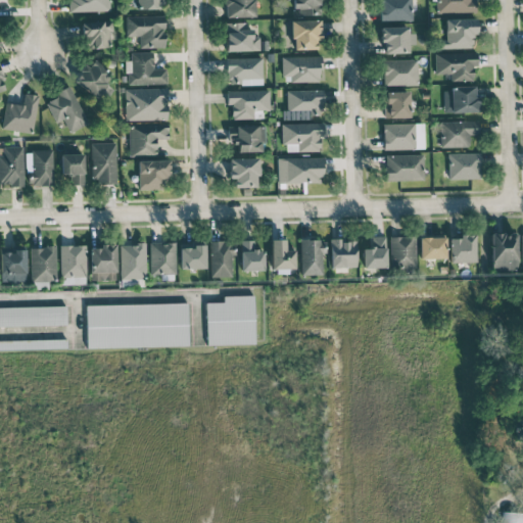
[(69,0),(70,11),(110,10),(109,0),(69,0)]
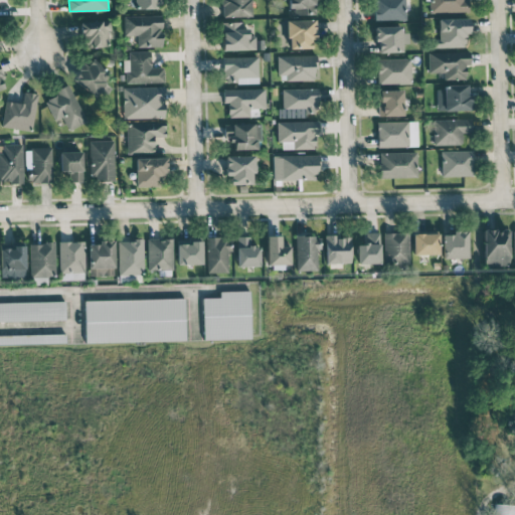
[(249,16),(248,0),(220,0),(221,16),(249,16)]
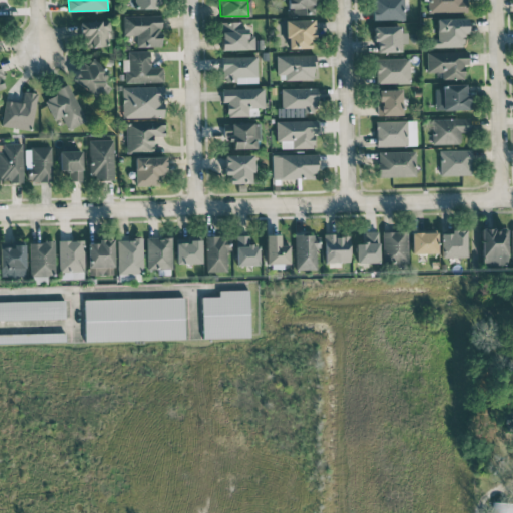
[(289,0),(290,14),(314,13),(314,0),(289,0)]
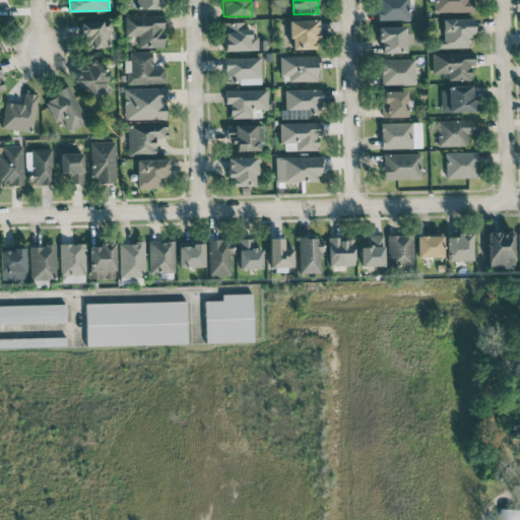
[(378,0),(379,20),(409,19),(408,0),(378,0)]
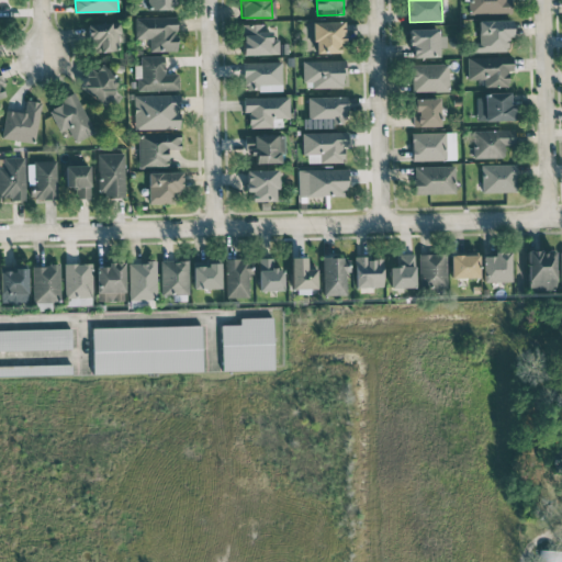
[(468,0),(469,13),(513,13),(512,0),(468,0)]
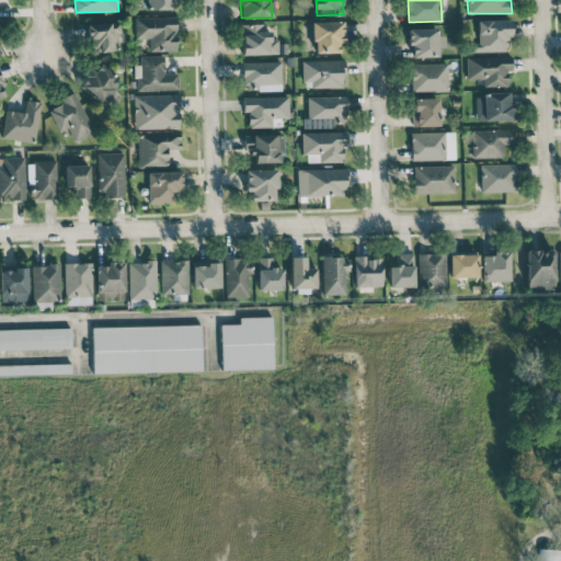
[(149,50),(176,50),(175,16),(135,18),(135,38),(149,38),(149,50)]
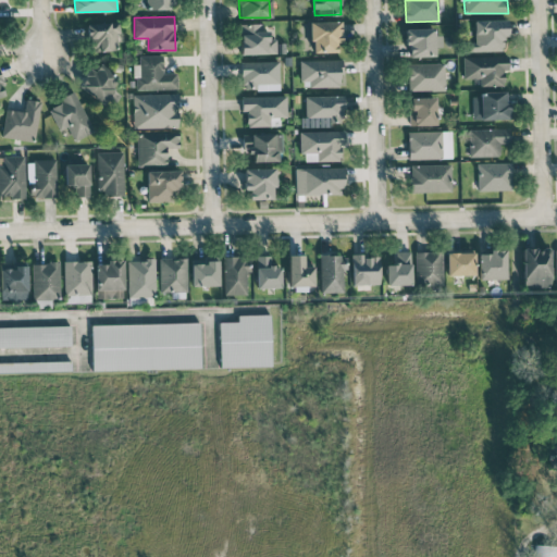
[(468,51),(503,51),(503,38),(507,38),(507,20),(473,20),(474,41),(468,41),(468,51)]
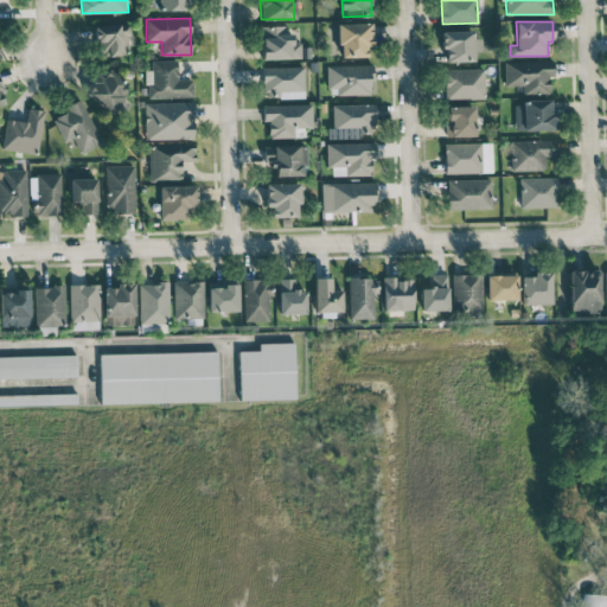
[(339,57),(370,56),(370,23),(338,24),(339,57)]
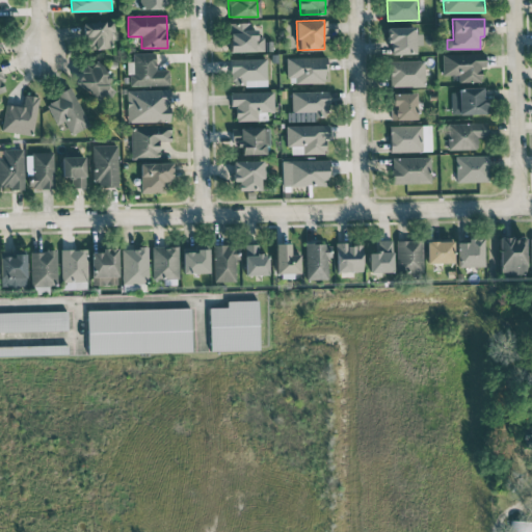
[(83,22),(84,49),(112,48),(111,21),(83,22)]
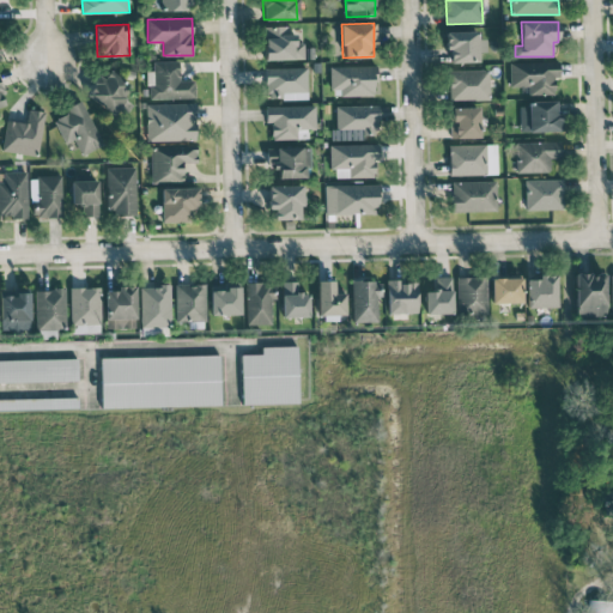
[(303,42),(296,42),(295,25),(263,26),(265,60),(304,59),(303,42)]
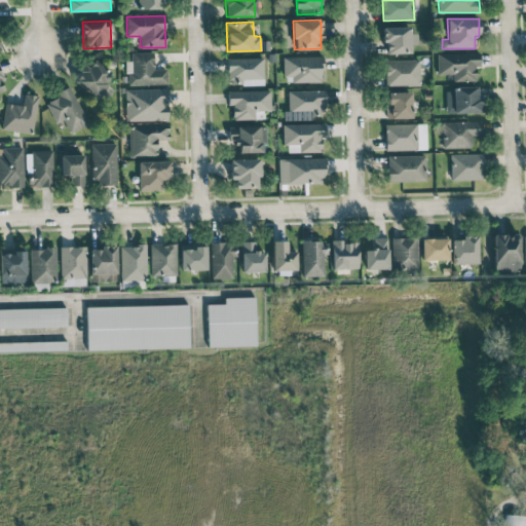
[(417,43),(416,33),(410,33),(410,27),(384,27),(384,53),(411,52),(410,43),(417,43)]
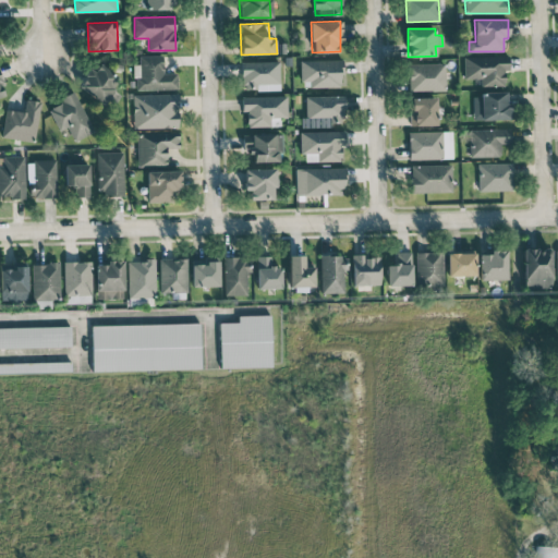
[(140,56),(140,77),(136,77),(136,89),(177,88),(177,73),(164,73),(162,56),(140,56)]
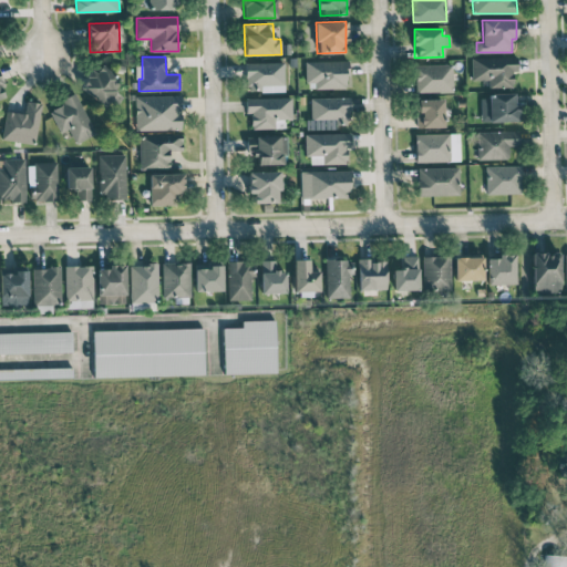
[(472,80),(492,80),(492,88),(513,88),(513,71),(517,71),(517,57),(471,58),(472,80)]
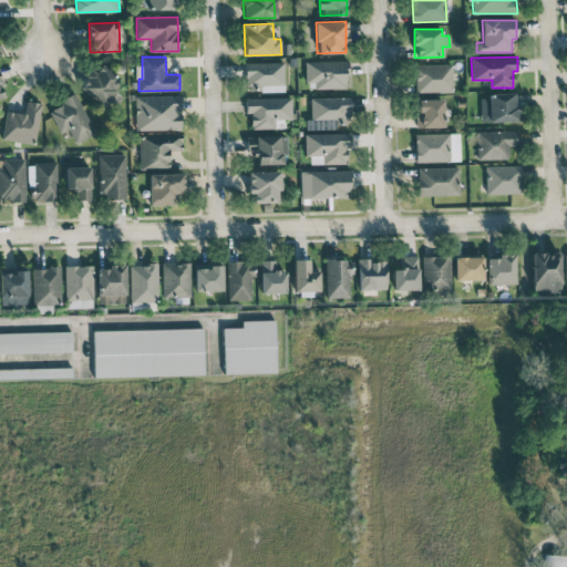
[(346,89),(344,75),(349,75),(349,60),(306,61),(306,89),(346,89)]
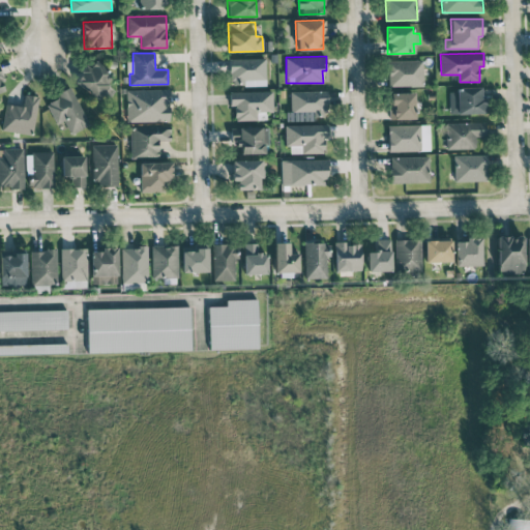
[(75,82),(106,102),(113,90),(104,84),(112,72),(91,58),(75,82)]
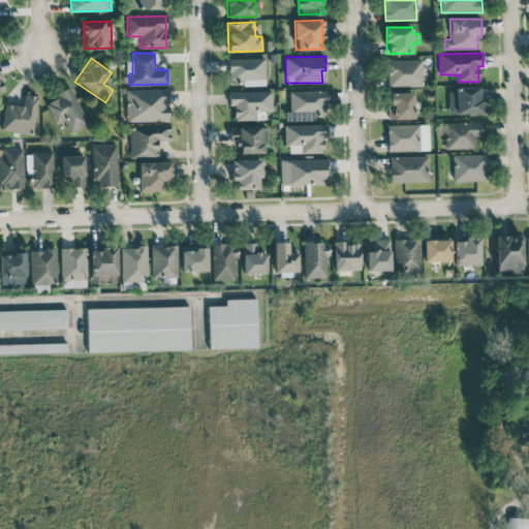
[(265,58),(228,59),(229,86),(265,85),(265,58)]
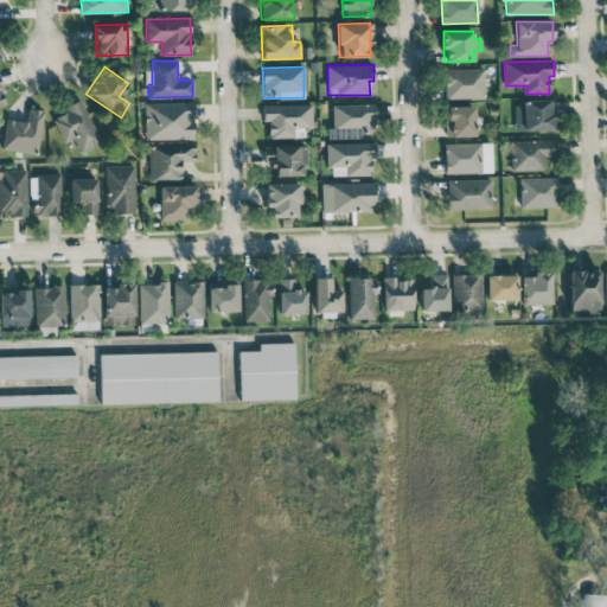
[(445,98),(484,98),(484,69),(445,69),(445,98)]
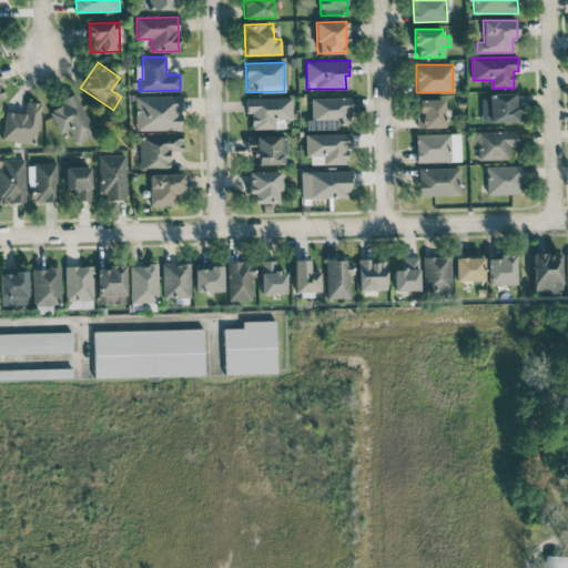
[(60,133),(68,129),(75,143),(95,133),(74,92),(61,100),(63,104),(49,111),(60,133)]
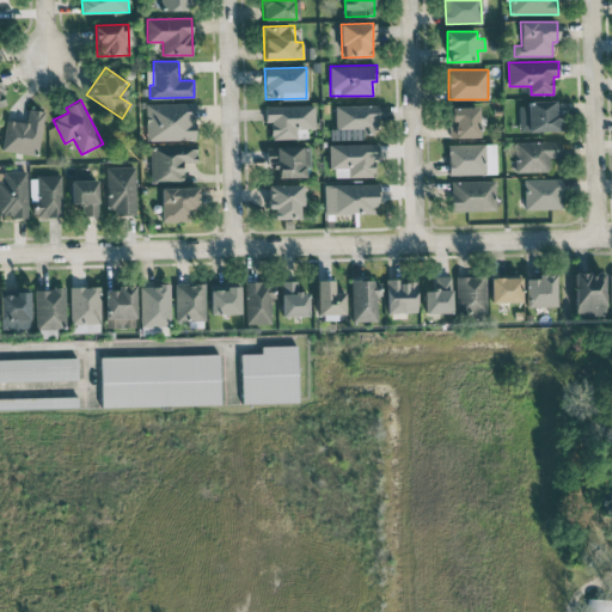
[(557,130),(556,101),(519,102),(519,132),(557,130)]
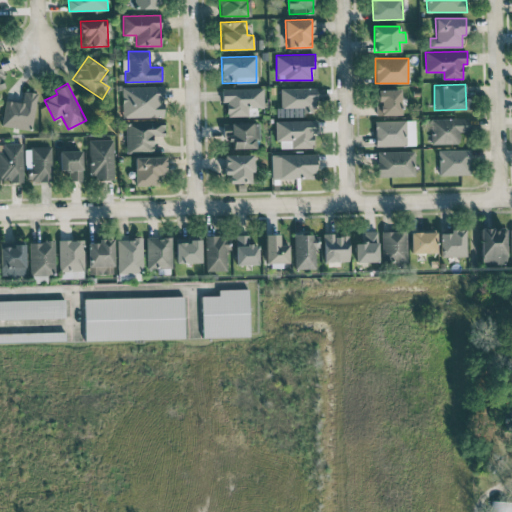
[(121,87),(122,118),(164,116),(163,85),(121,87)]
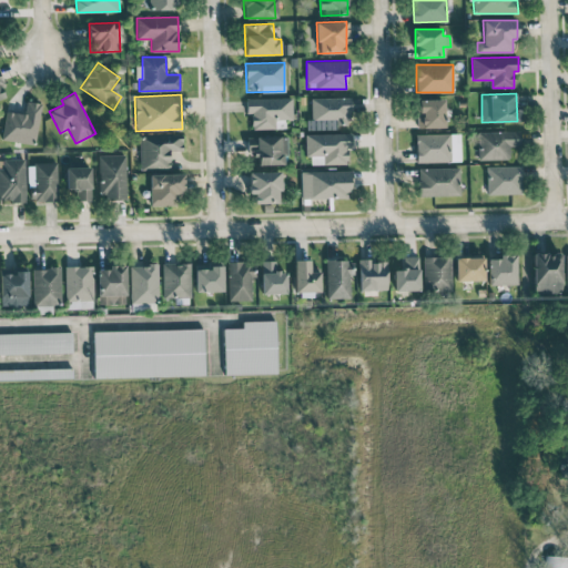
[(292,120),(292,98),(245,98),(245,112),(250,112),(251,129),(284,128),(284,120),(292,120)]
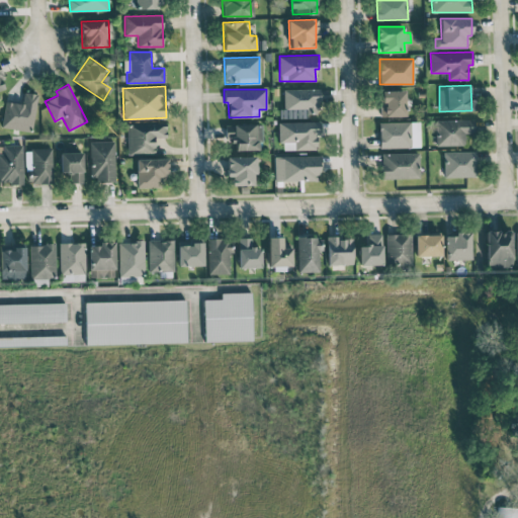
[(283,89),(283,110),(297,110),(297,114),(319,114),(319,89),(283,89)]
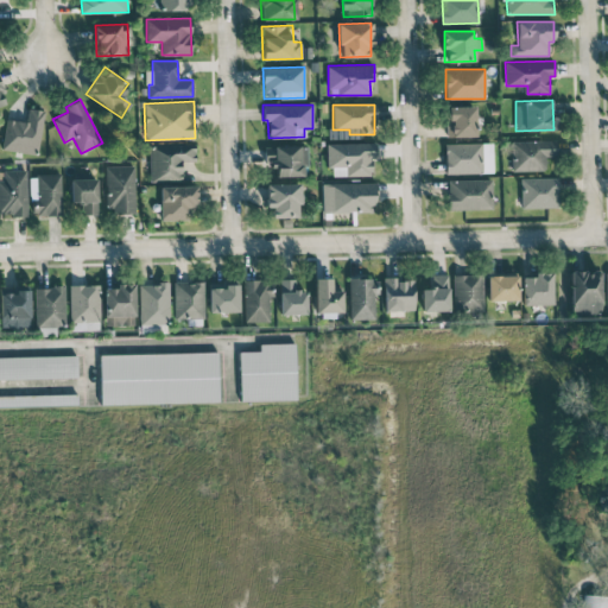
[(475,106),(444,107),(445,137),(475,135),(475,106)]
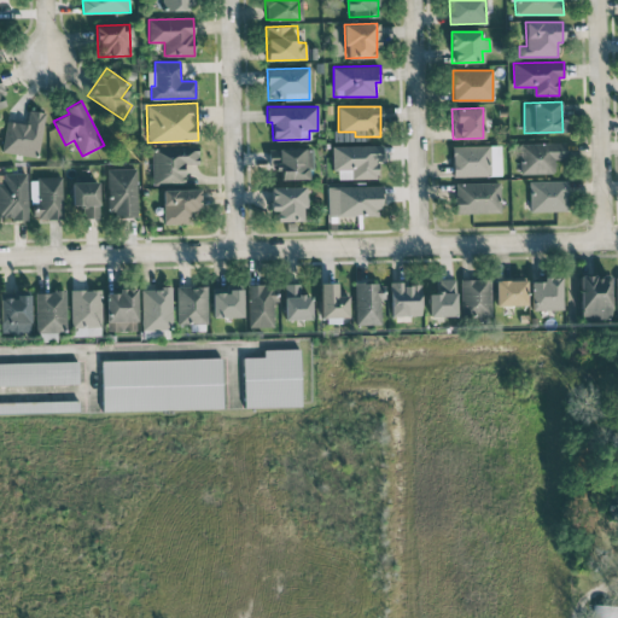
[(5,121),(3,152),(39,156),(42,111),(28,110),(27,123),(5,121)]
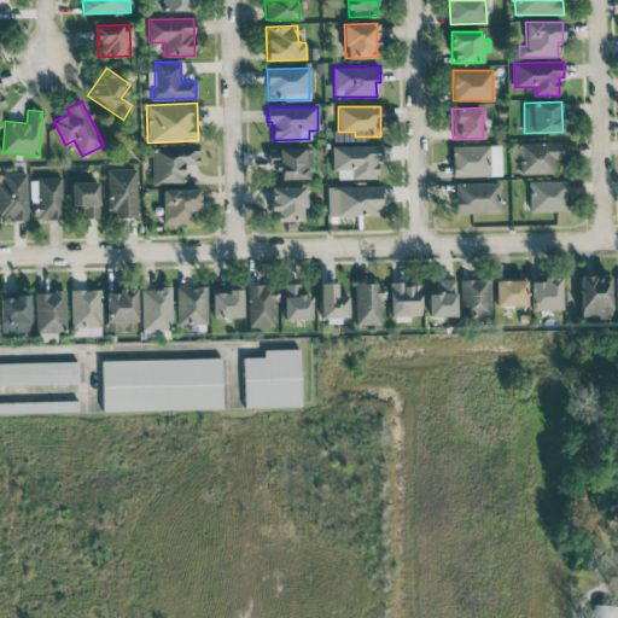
[(519,144),(520,174),(554,173),(553,159),(565,158),(565,143),(519,144)]
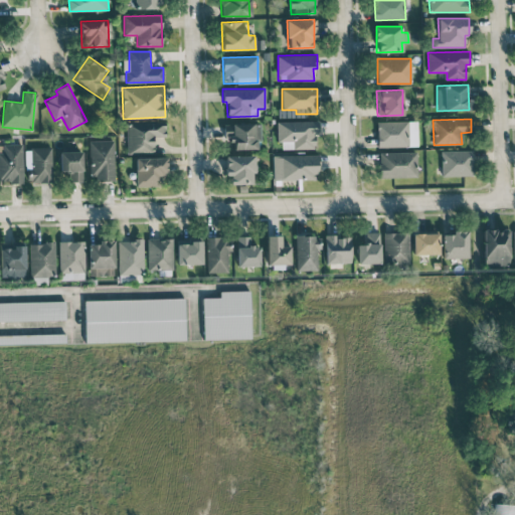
[(278,122),(279,149),(314,148),(314,133),(319,133),(318,120),(278,122)]
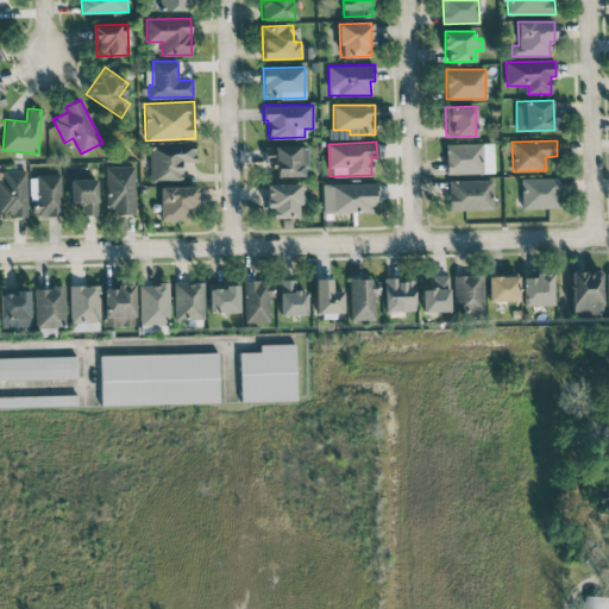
[(493,143),(445,144),(446,174),(494,173),(493,143)]
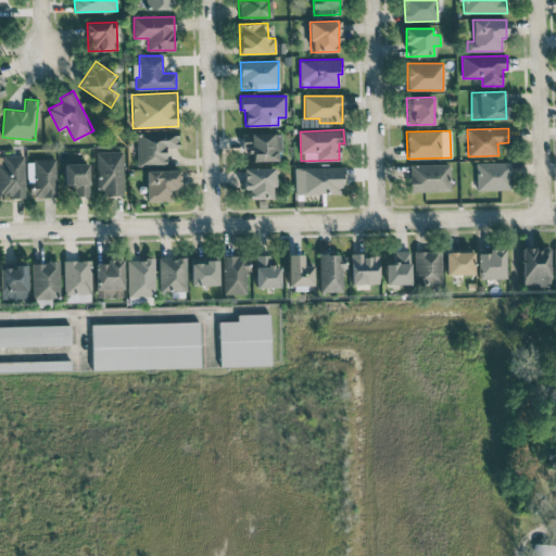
[(178,131),(137,133),(138,165),(165,165),(165,148),(178,148),(178,131)]
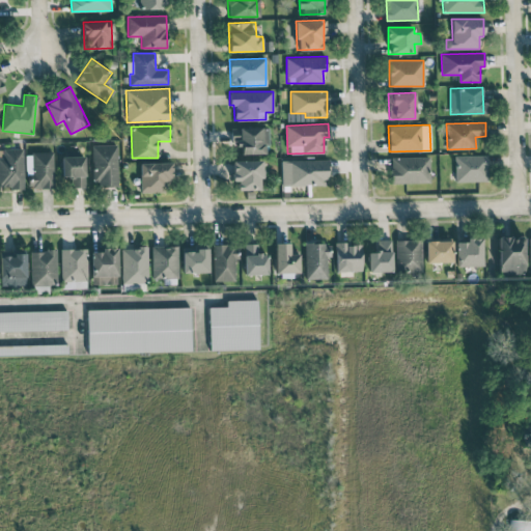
[(268,127),(230,128),(230,145),(241,144),(241,154),(264,154),(264,144),(269,144),(268,127)]
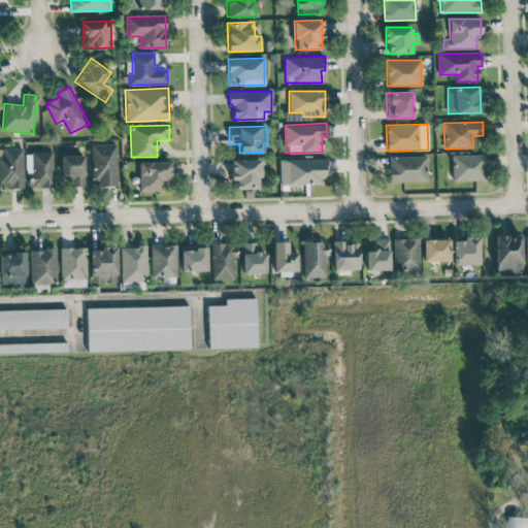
[(117,184),(117,143),(91,143),(92,184),(117,184)]
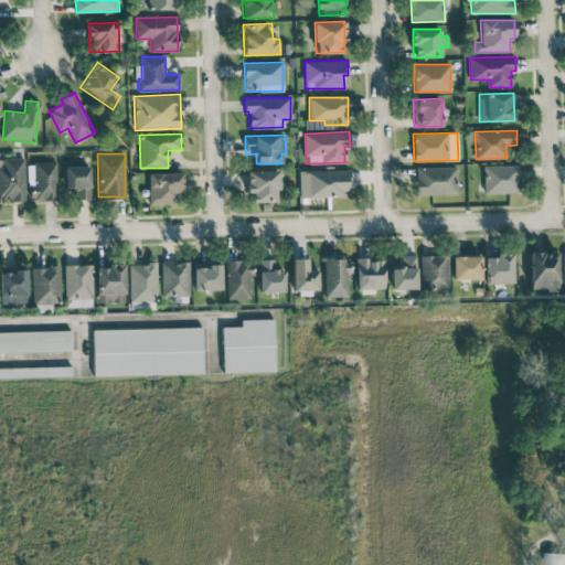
[(0,199),(25,199),(24,158),(3,158),(3,167),(0,167),(0,199)]
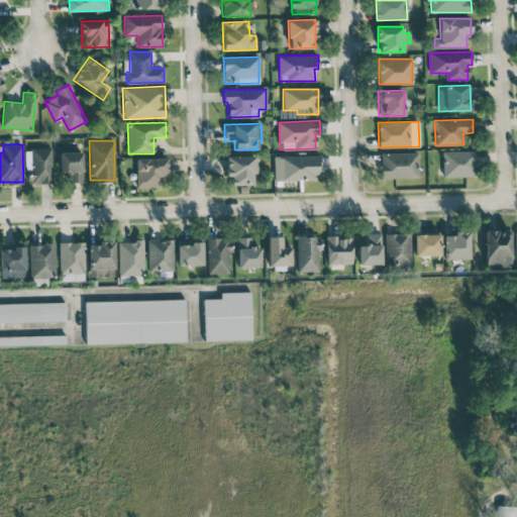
[(52,183),(52,147),(29,147),(30,183),(52,183)]
